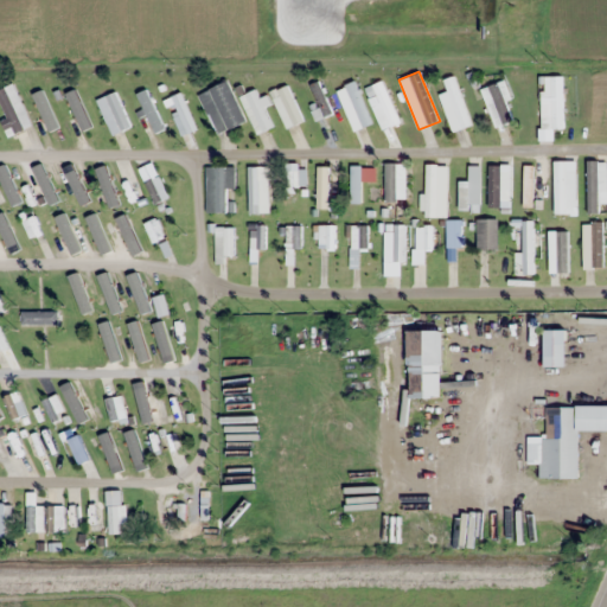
[(439,94),(453,132),(472,125),(454,75),(443,80),(448,91),(439,94)]
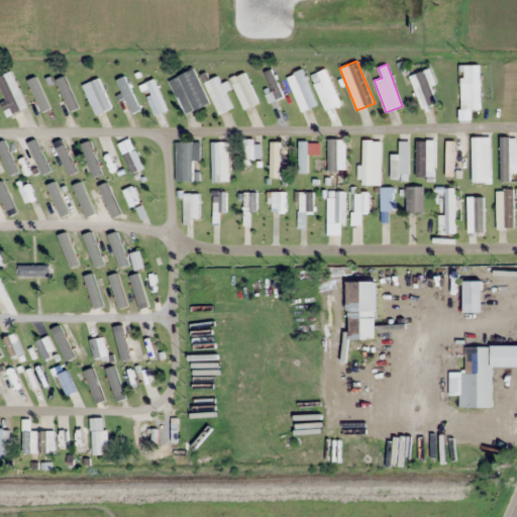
[(208,103),(194,69),(169,79),(184,114),(208,103)]
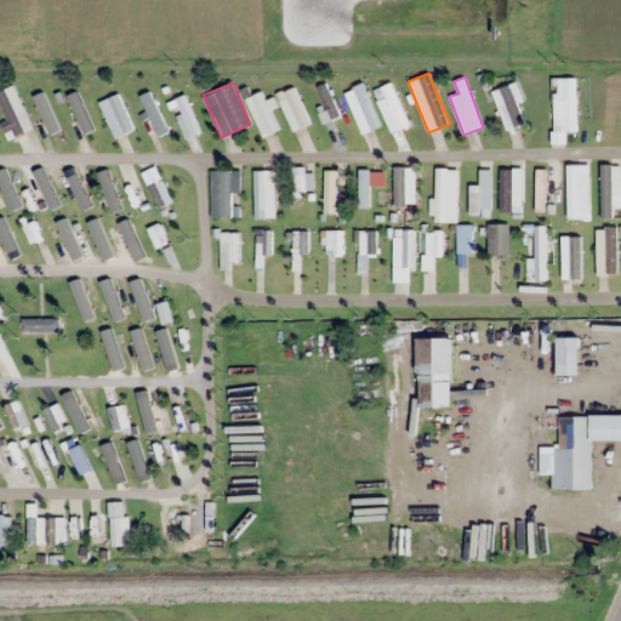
[(352,101),(364,132),(381,125),(364,83),(353,87),(358,98),(352,101)]
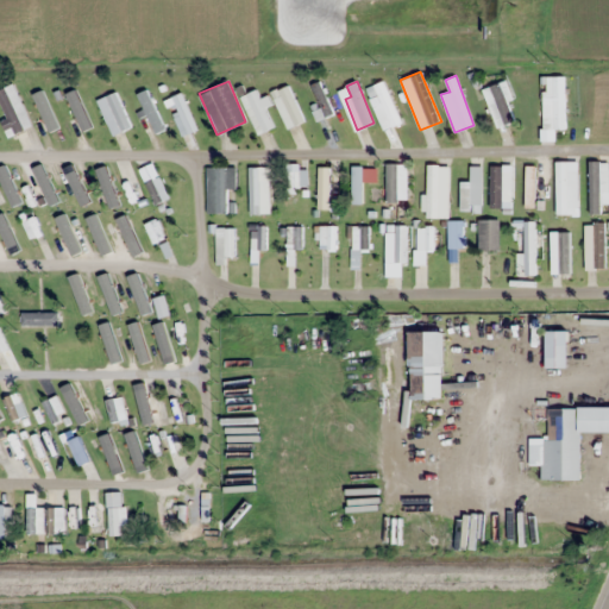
[(514,121),(500,82),(483,89),(497,127),(514,121)]
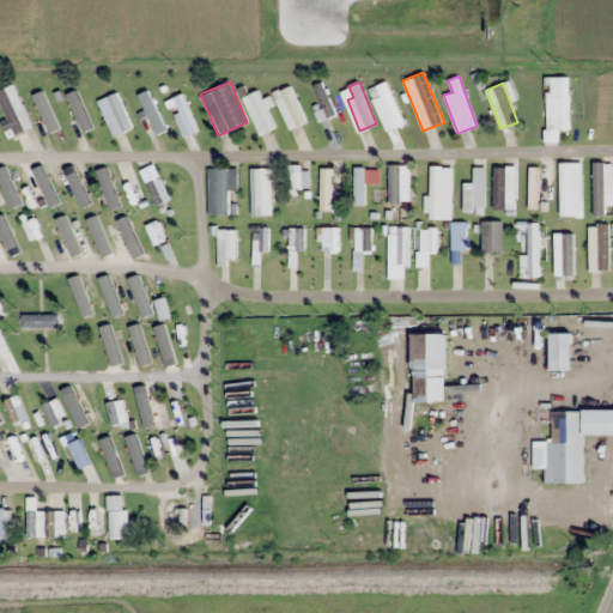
[(273,93),(290,129),(307,121),(290,85),(273,93)]
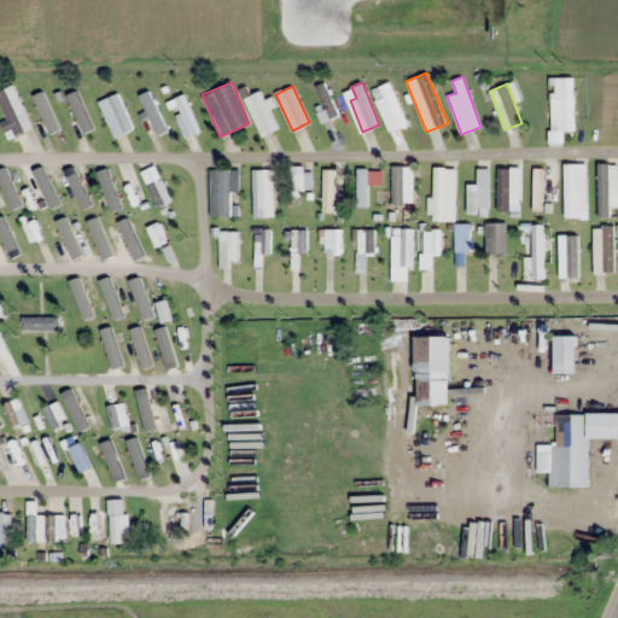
[(244,98),(262,136),(278,129),(260,91),(244,98)]
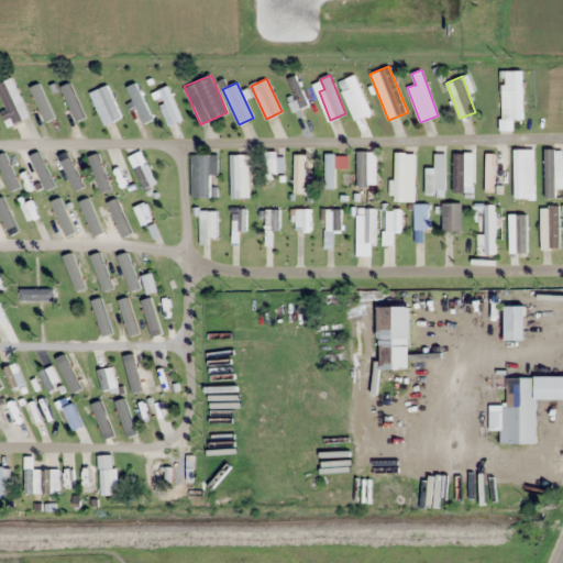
[(120,119),(110,85),(91,91),(102,124),(120,119)]
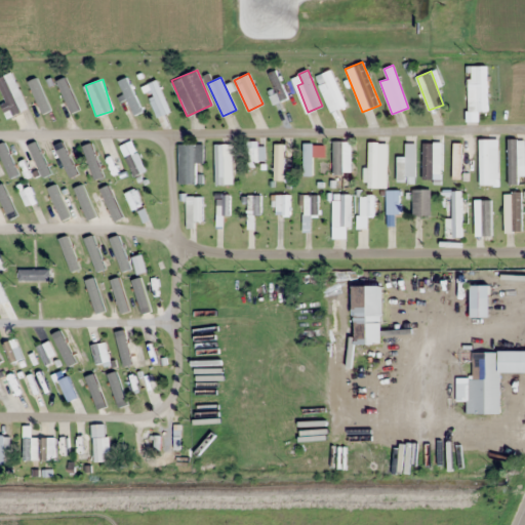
[(28,84),(40,115),(48,112),(37,80),(28,84)]
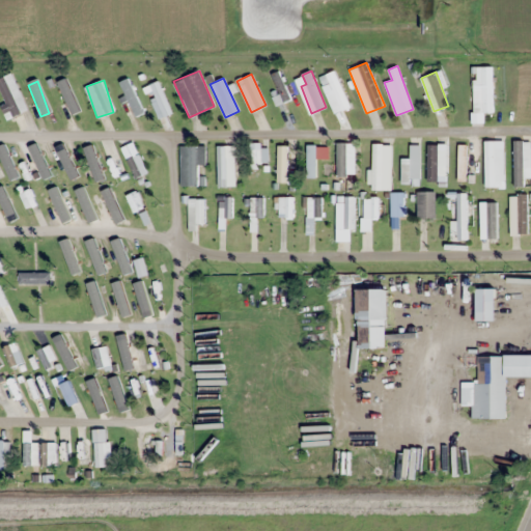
[(150,84),(163,116),(172,113),(159,81),(150,84)]
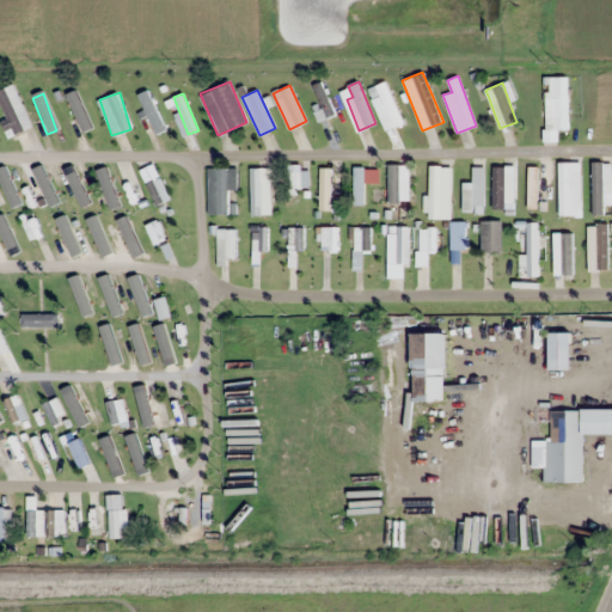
[(381,101),(393,126),(402,122),(390,97),(381,101)]
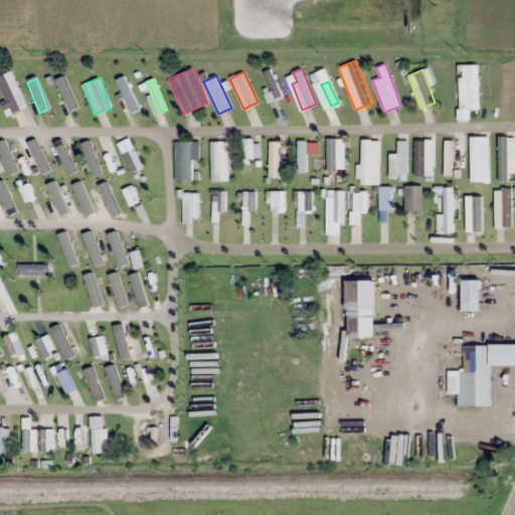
[(62,100),(57,102),(63,116),(84,107),(74,86),(59,93),(62,100)]
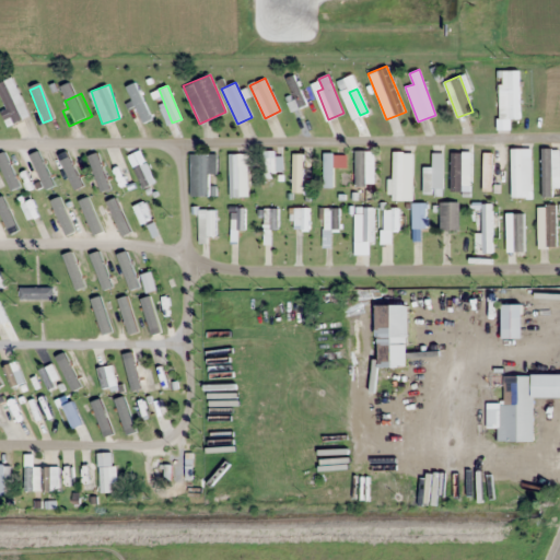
[(511,198),(532,198),(532,156),(522,156),(522,148),(511,148),(511,198)]
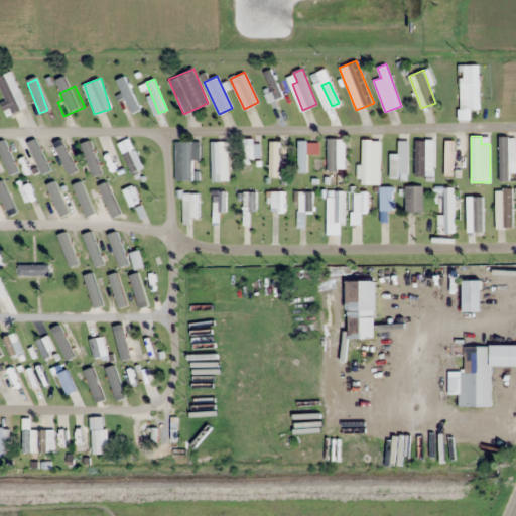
[(515,136),(499,136),(499,180),(515,180),(515,136)]
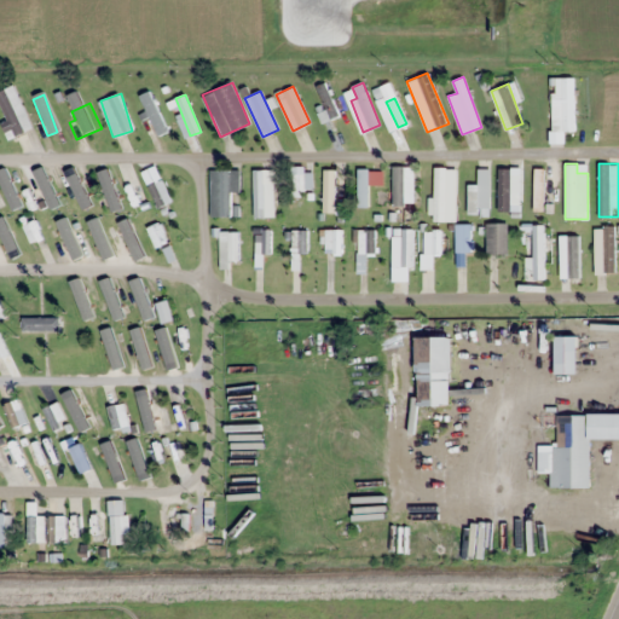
[(445,167),(433,167),(433,221),(445,221),(445,167)]
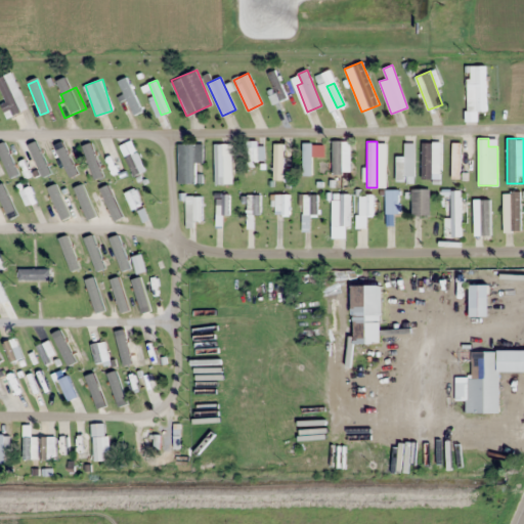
[(440,141),(422,141),(422,179),(440,179),(440,141)]
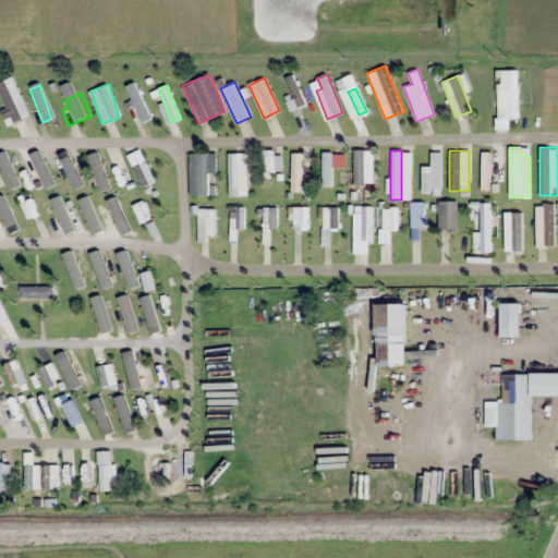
[(332,185),(332,152),(322,152),(322,185),(332,185)]
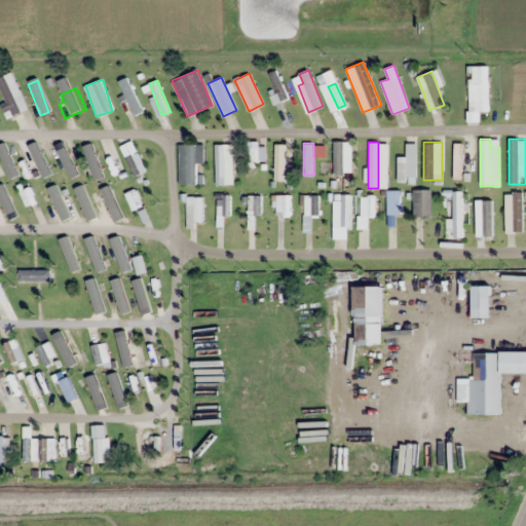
[(344,143),(334,143),(334,172),(344,172),(344,143)]
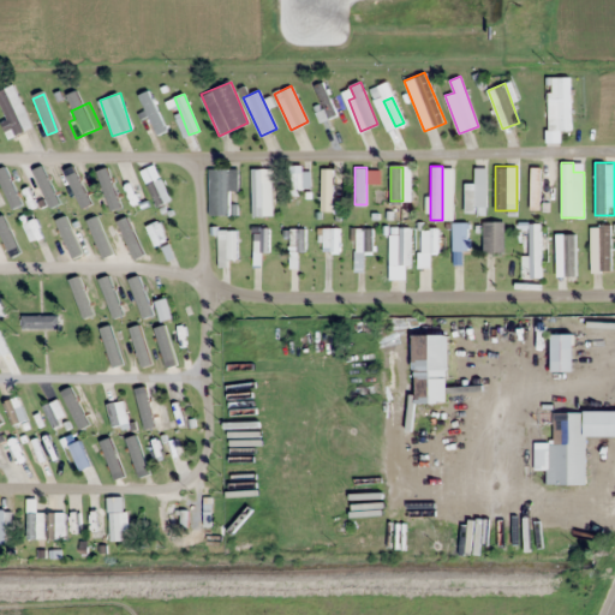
[(487,167),(475,167),(475,183),(465,183),(465,210),(487,210),(487,167)]
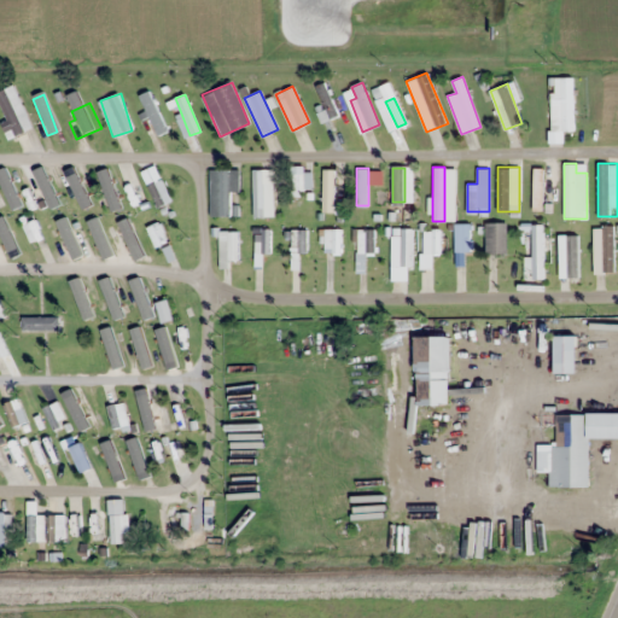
[(210,216),(237,216),(237,204),(231,204),(231,192),(239,192),(239,169),(210,169),(210,216)]
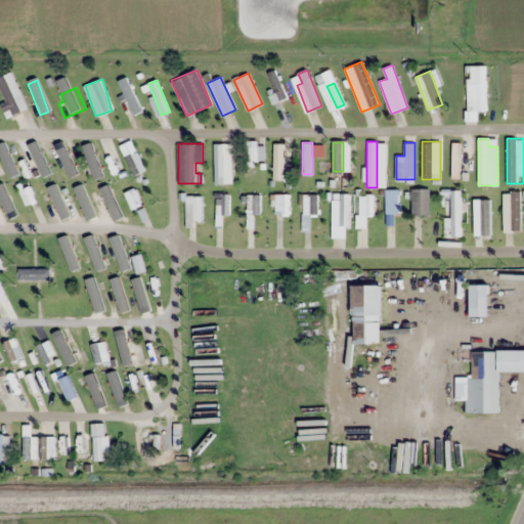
[(231,155),(222,155),(222,143),(214,143),(214,183),(231,183),(231,155)]
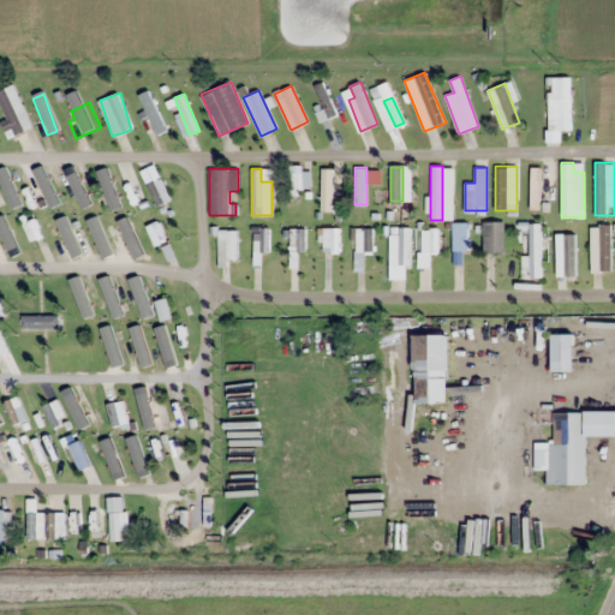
[(333,168),(321,168),(321,210),(333,210),(333,168)]
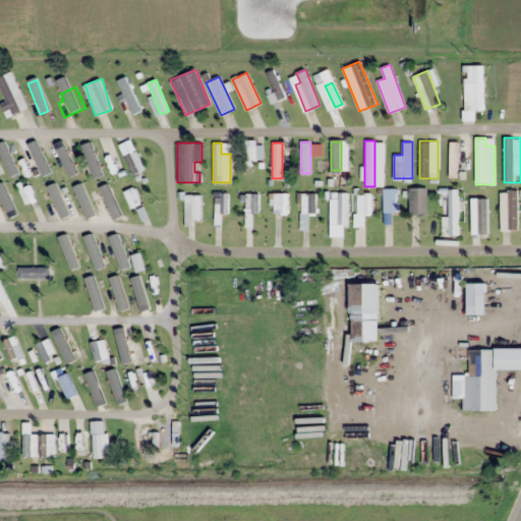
[(141,203),(134,187),(124,191),(132,208),(141,203)]
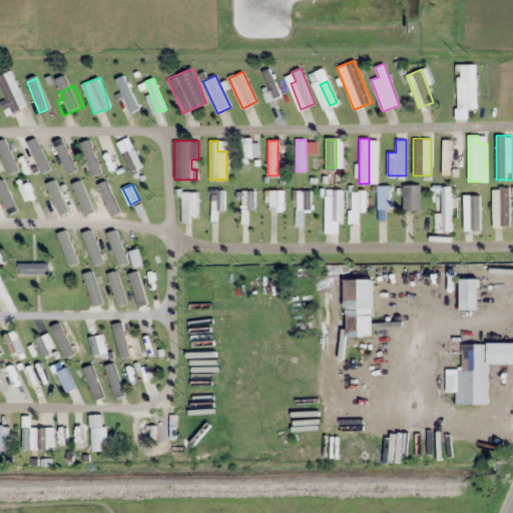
[(421,209),(421,184),(402,184),(402,209),(421,209)]
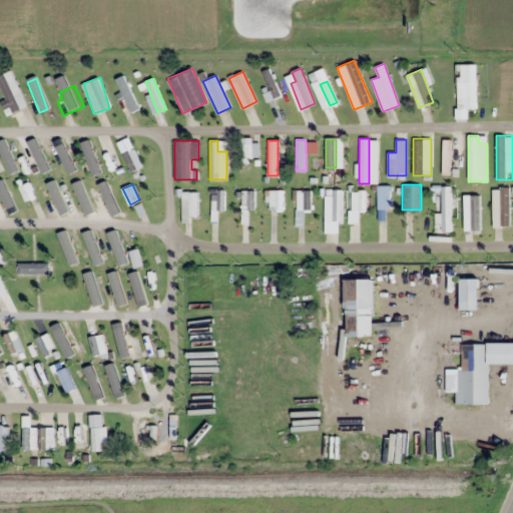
[(377,185),(377,209),(391,209),(391,185),(377,185)]
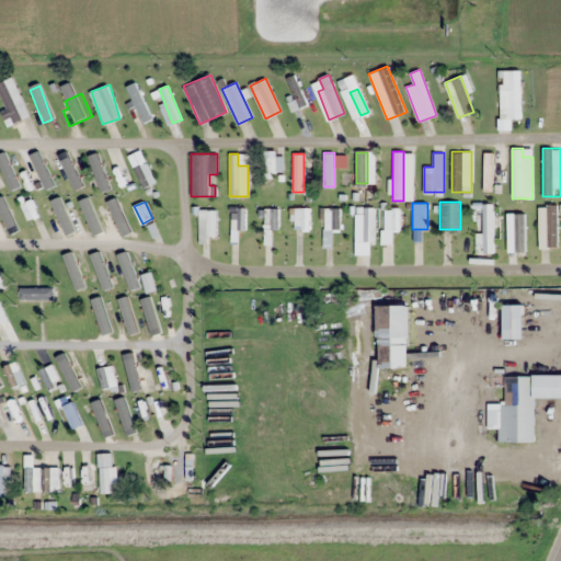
[(493,203),(483,203),(483,235),(477,235),(477,253),(493,253),(493,203)]
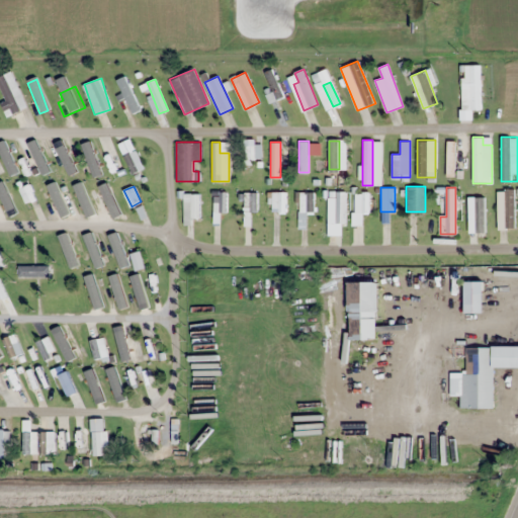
[(514,190),(498,190),(498,229),(514,229),(514,190)]
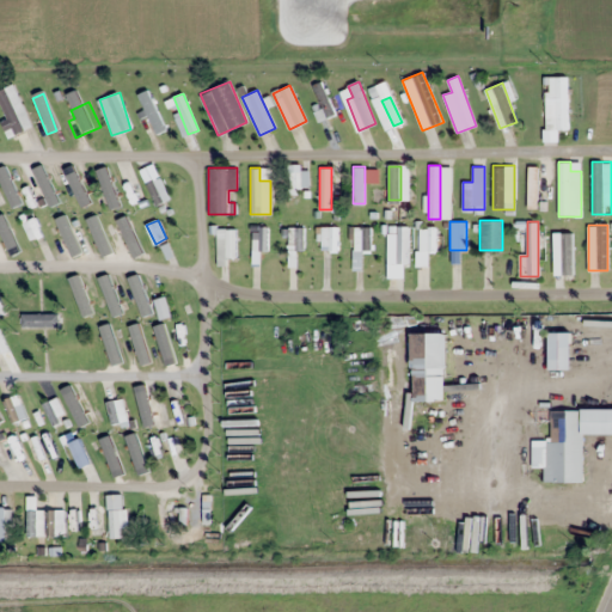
[(251,226),(251,265),(263,265),(263,226),(251,226)]
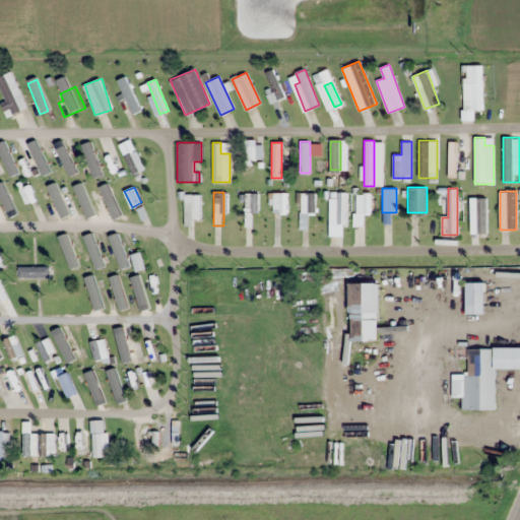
[(258,192),(245,192),(245,212),(258,212),(258,192)]
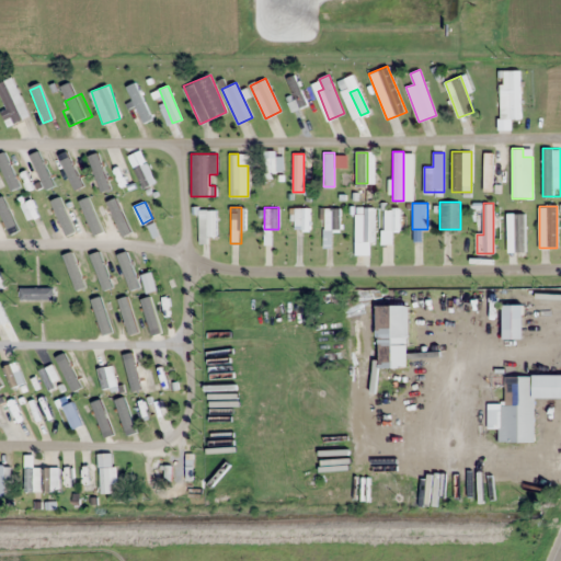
[(310,230),(310,207),(293,207),(293,230),(310,230)]
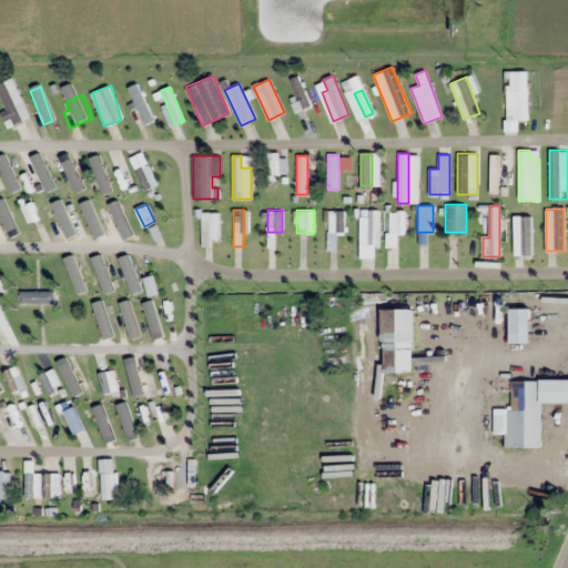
[(344,233),(344,210),(327,210),(327,233),(344,233)]
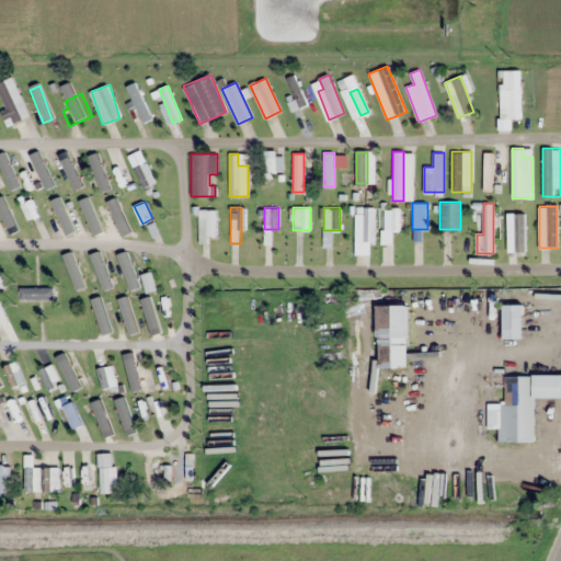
[(374,207),(355,207),(355,242),(374,242),(374,207)]
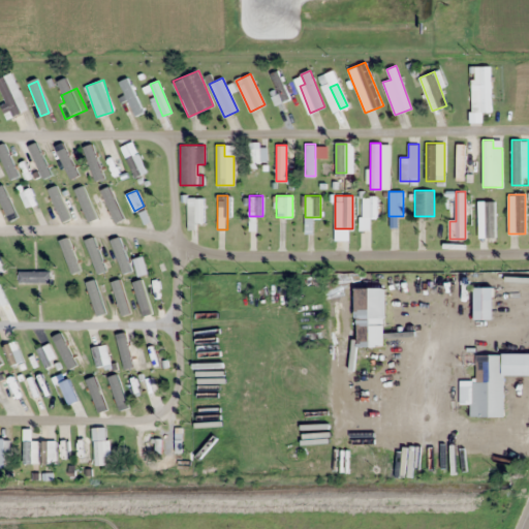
[(377,195),(362,195),(362,216),(377,216),(377,195)]
